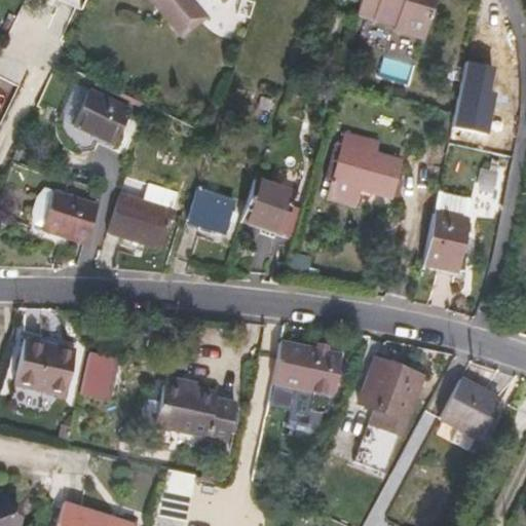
[(155,0),(167,14),(160,21),(179,43),(223,6),(221,3),(223,0),(155,0)]
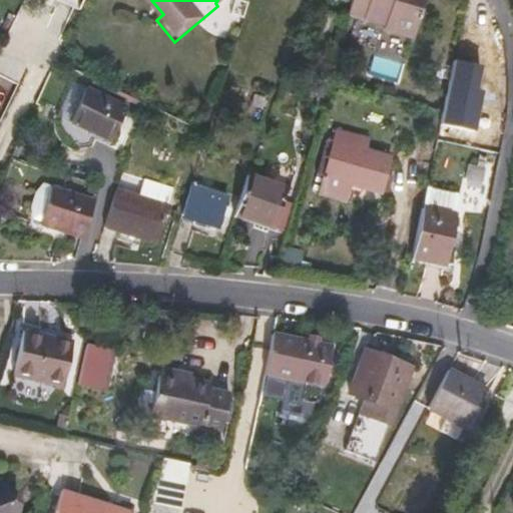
[(413,38),(424,0),(351,0),(351,3),(348,13),(384,25),(383,29),(413,38)]
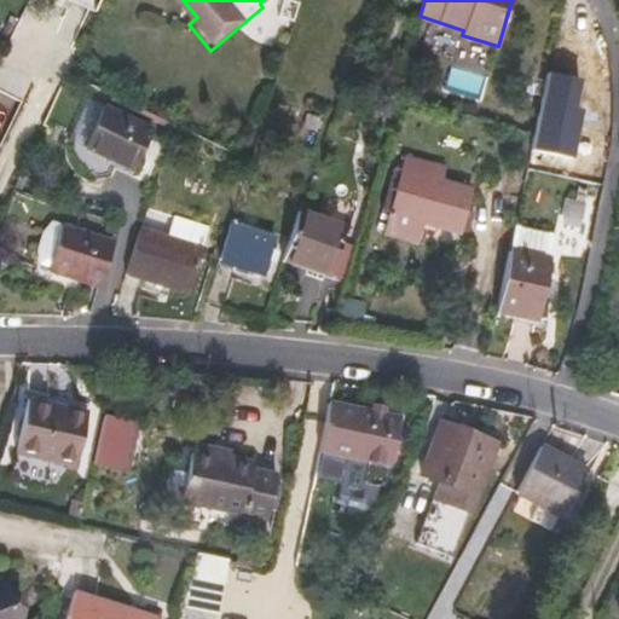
[(584,63),(551,56),(530,151),(571,161),(585,93),(577,92),(584,63)]
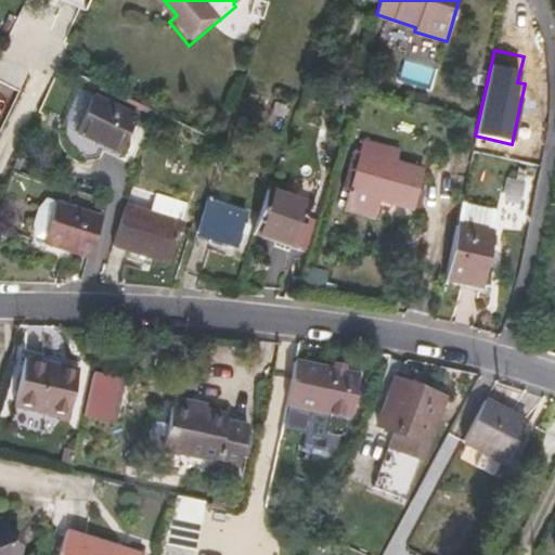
[(433,90),(439,68),(404,59),(399,81),(433,90)]
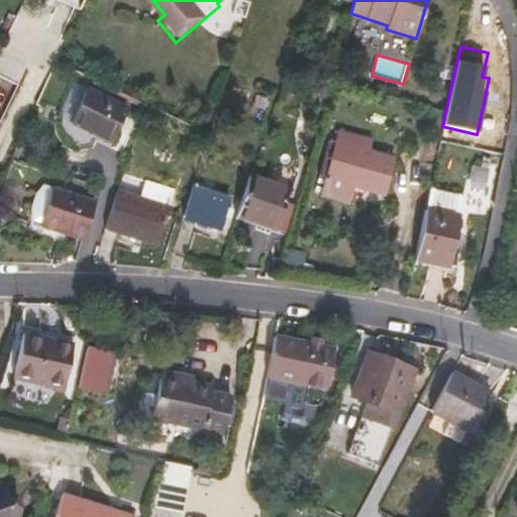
[(86,87),(73,80),(55,117),(69,124),(86,87)]
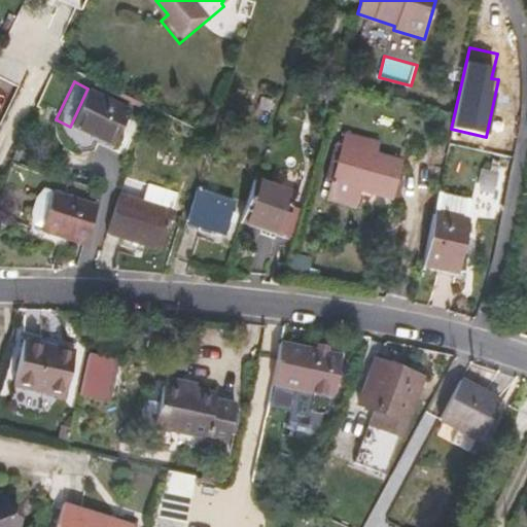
[(111,146),(130,110),(88,89),(70,127),(111,146)]
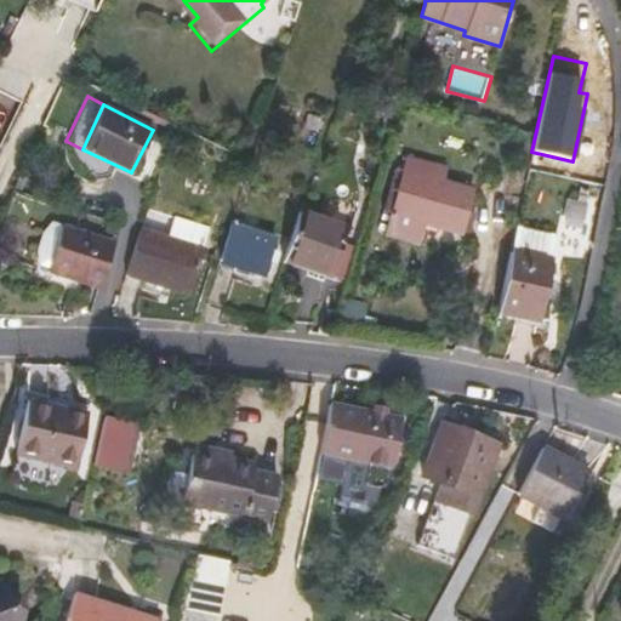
[(307,114),(302,129),(317,132),(320,119),(307,114)]
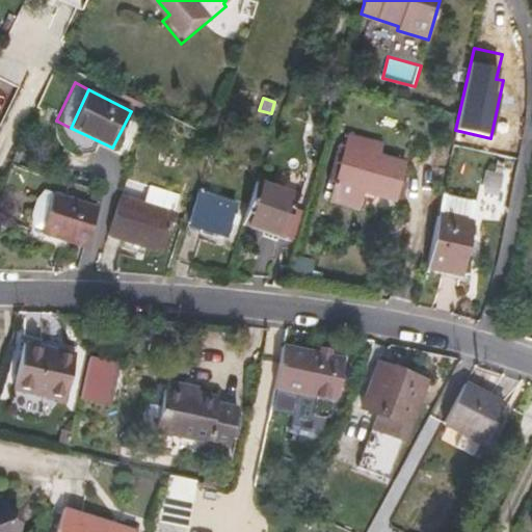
[(344,147),(379,157),(383,142),(348,132),(344,147)]
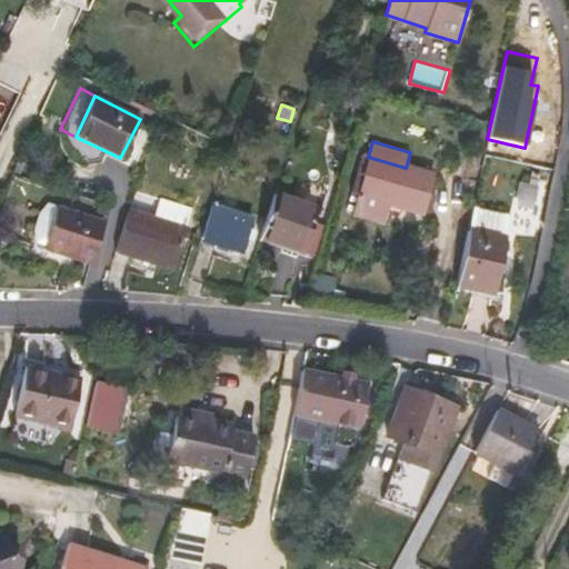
[(422,213),(432,175),(406,168),(368,157),(358,196),(388,205),(422,213)]
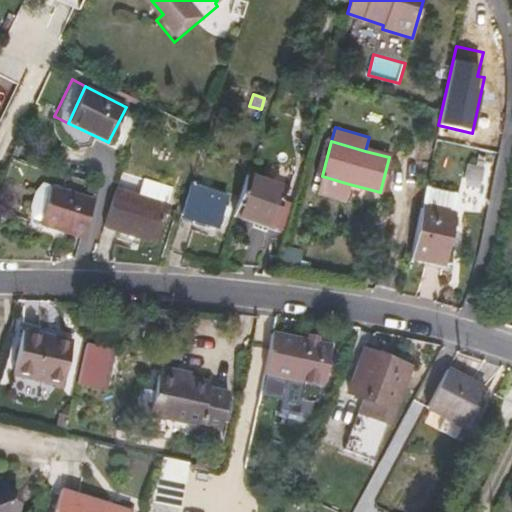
[(484,167),(467,163),(464,179),(481,183),(484,167)]
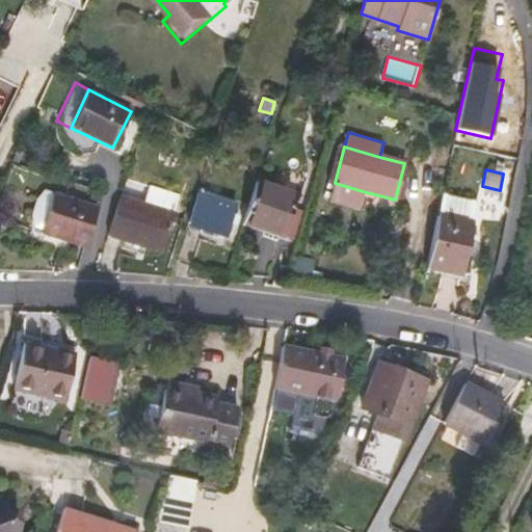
[(281,239),(295,194),(256,181),(241,225),(281,239)]
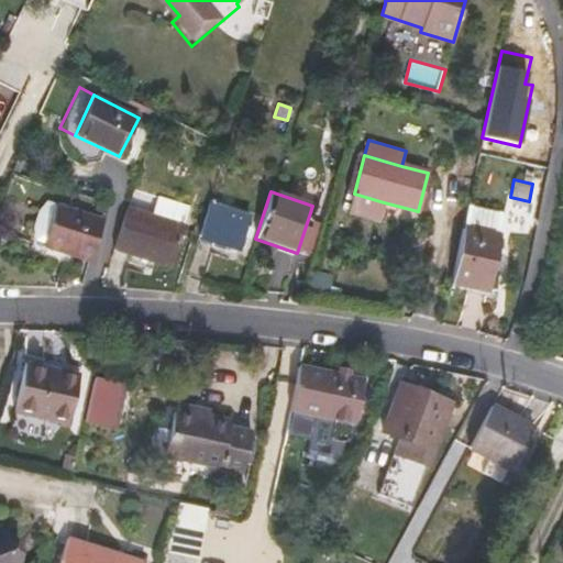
[(378,223),(384,202),(354,194),(348,216),(378,223)]
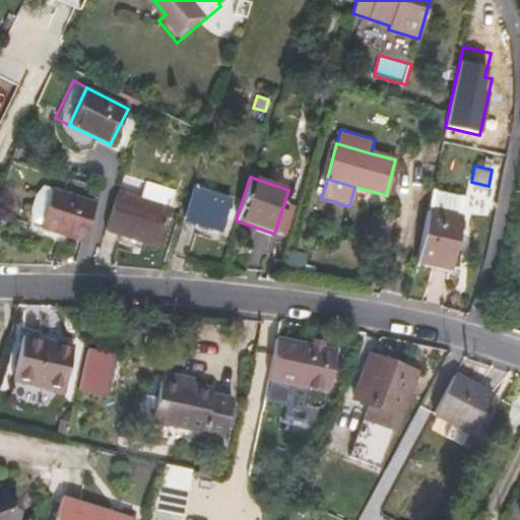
[(156,248),(174,190),(145,182),(140,198),(117,191),(105,231),(156,248)]
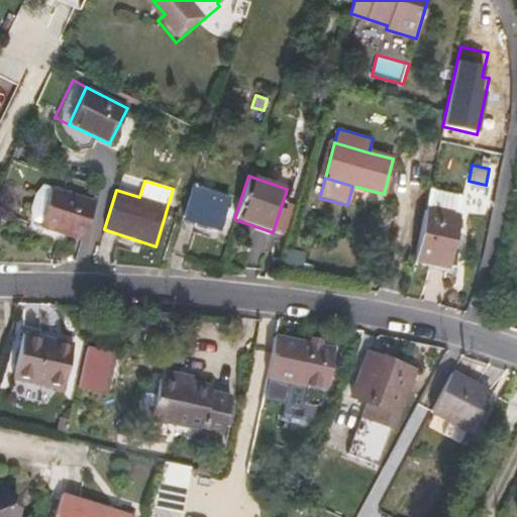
[(81,241),(94,201),(52,187),(50,190),(41,188),(34,195),(29,210),(30,221),(39,224),(38,227),(81,241)]
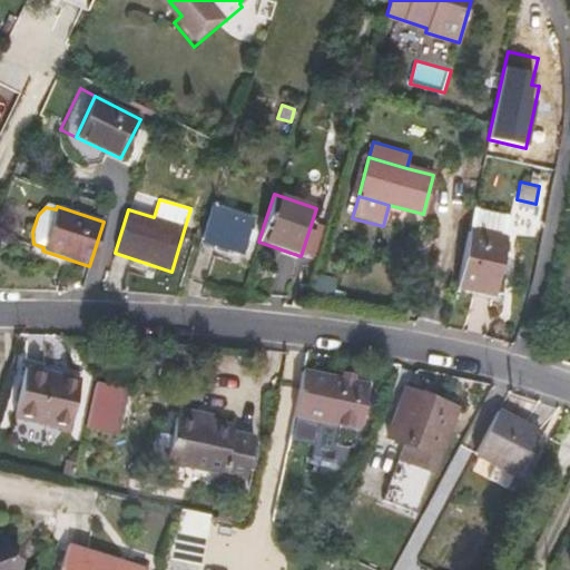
[(492,293),(510,216),(473,207),(457,285),(492,293)]
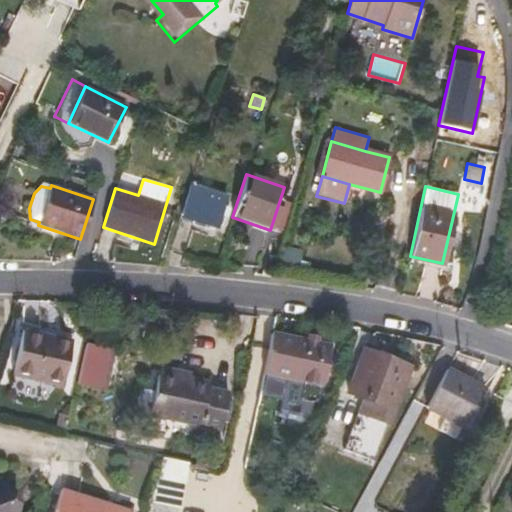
[(217,227),(226,198),(190,187),(181,216),(217,227)]
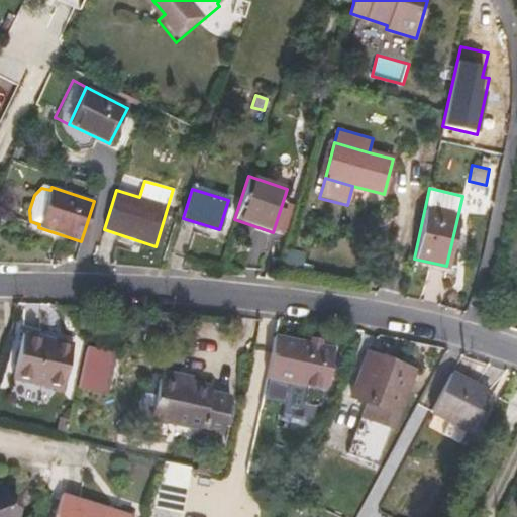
[(22,330),(11,378),(63,389),(73,341),(22,330)]
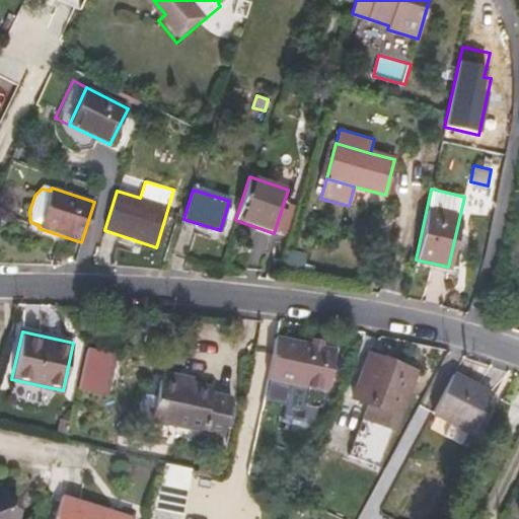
[(320,405),(322,404),(324,401),(324,400),(326,392),(336,349),(276,337),(267,378),(290,382),(284,413),(313,419),(316,405),(317,406),(320,405)]
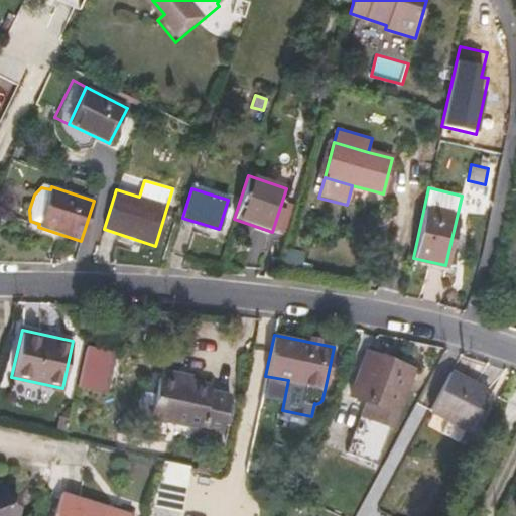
[(85,347),(77,385),(107,392),(115,353),(85,347)]
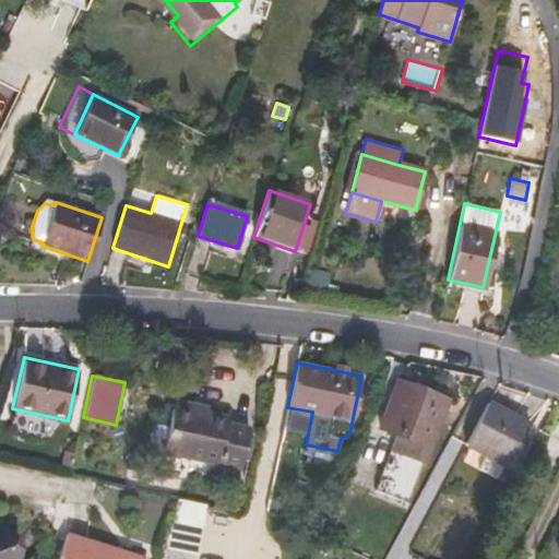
[(395,435),(390,450),(424,463),(447,400),(397,381),(379,428),(395,435)]
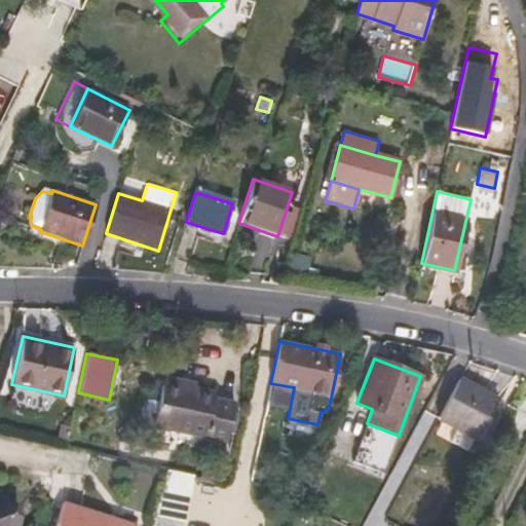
[(162,386),(207,397),(207,393),(208,385),(163,375),(162,386)]
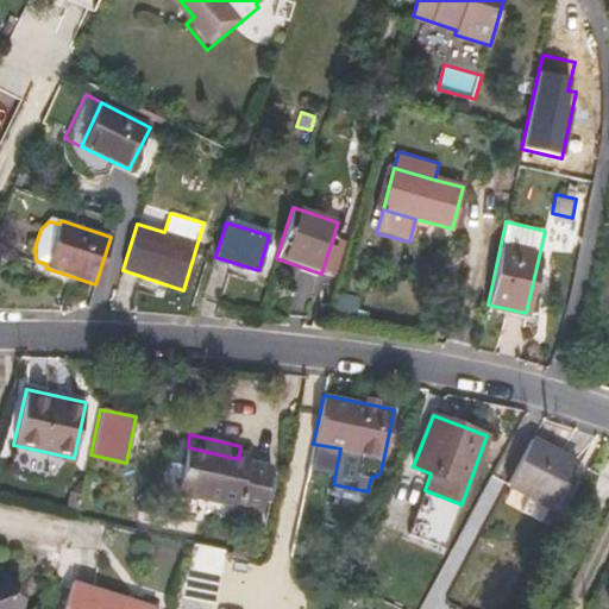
[(532,439),(507,485),(528,496),(550,506),(553,508),(576,463),(532,439)]
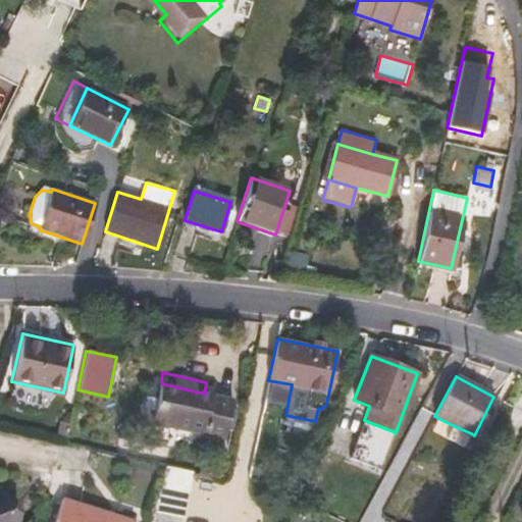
[(161,383),(152,421),(190,429),(214,393),(205,390),(205,394),(161,383)]
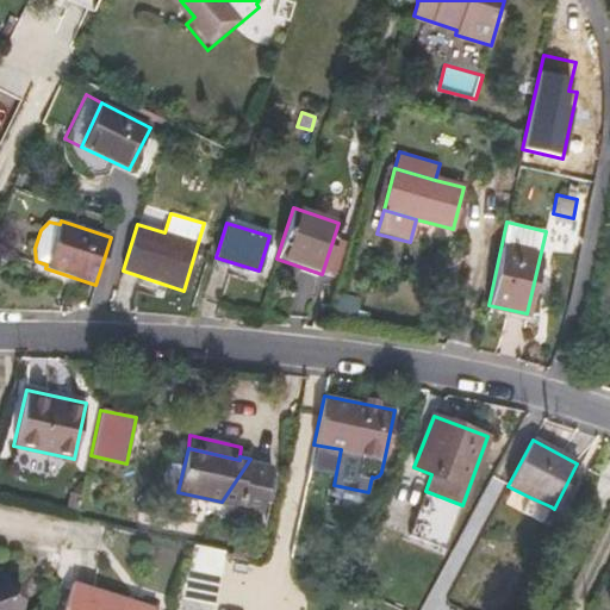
[(222,502),(262,511),(273,464),(250,459),(222,502)]
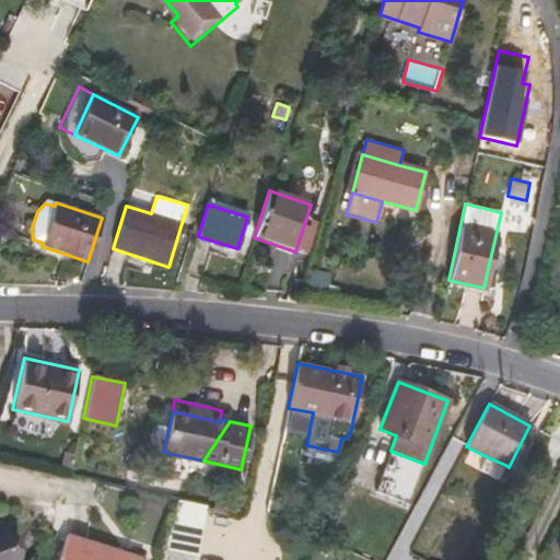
[(482,463),(502,471),(505,465),(486,456),(482,463)]
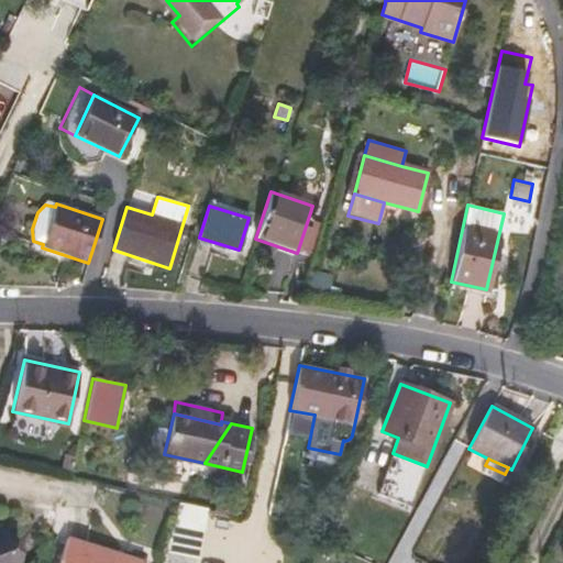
[(0,562),(12,562),(0,532),(0,562)]
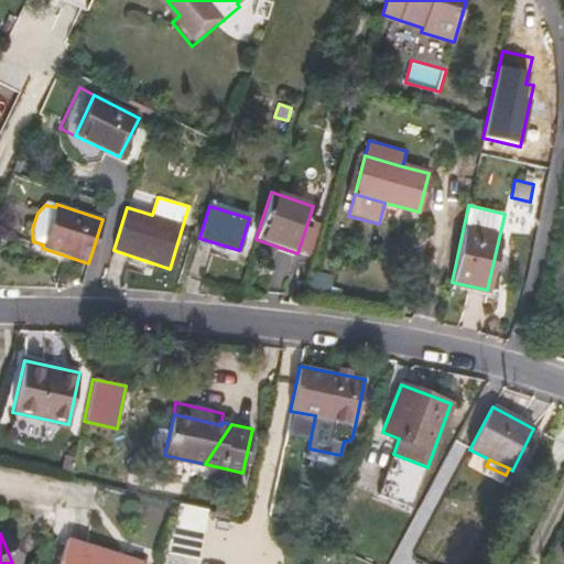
[(67,540),(58,563),(121,563),(123,557),(67,540)]
